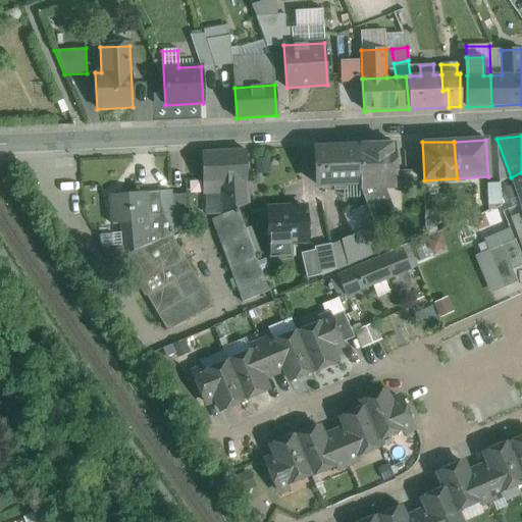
[(393,144),(359,146),(361,184),(361,188),(360,188),(366,205),(370,216),(381,212),(371,187),(384,187),(395,186),(393,144)]
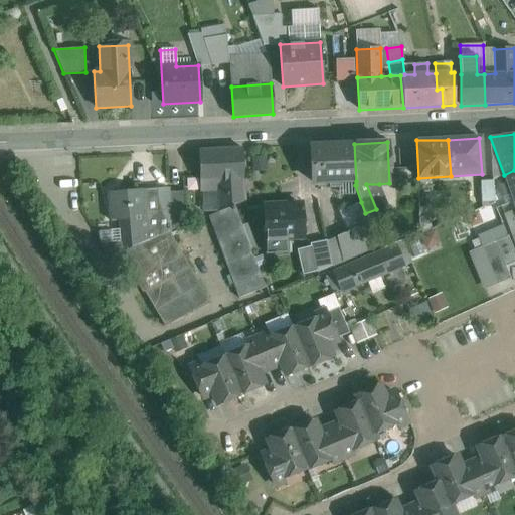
[(354,144),(309,146),(310,171),(312,171),(313,183),(356,181),(354,144)]
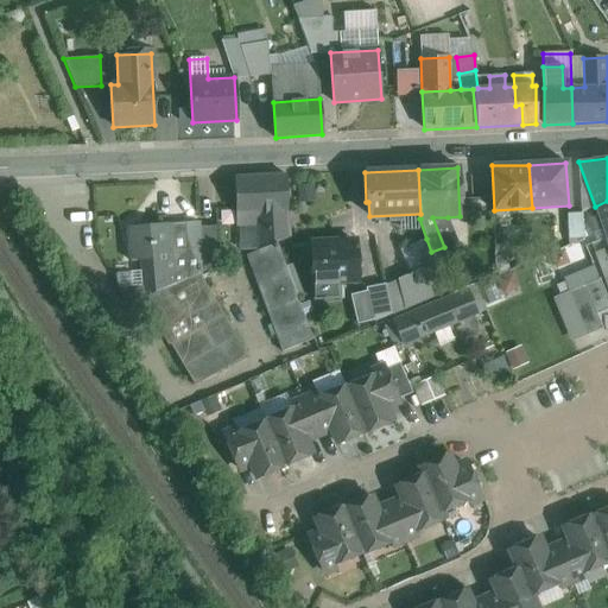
[(285,176),(235,178),(236,214),(248,214),(248,220),(255,219),(257,251),(277,242),(289,238),(286,211),(285,176)]
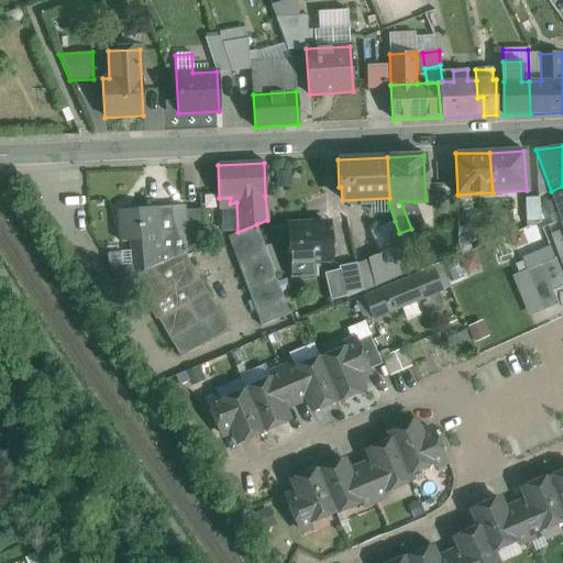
[(453,167),(443,167),(443,190),(454,189),(453,167)]
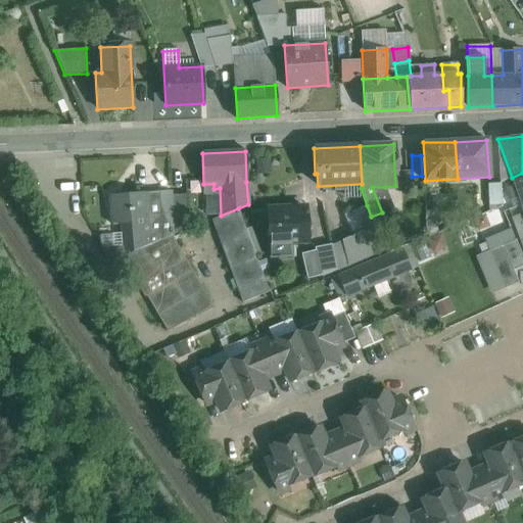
[(248,172),(270,172),(270,157),(247,157),(248,172)]
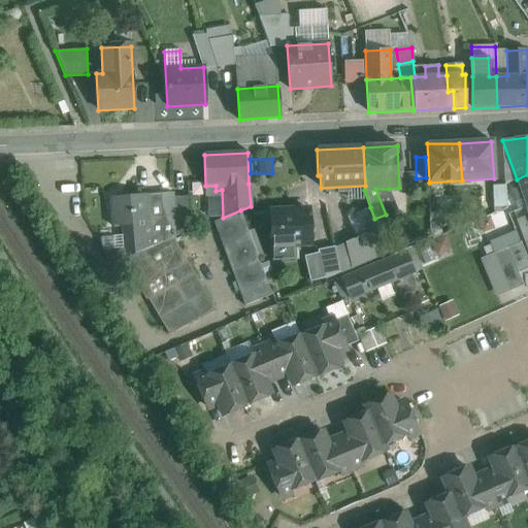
[(527,174),(517,179),(520,188),(514,190),(519,202),(524,199),(527,207),(527,206),(527,174)]
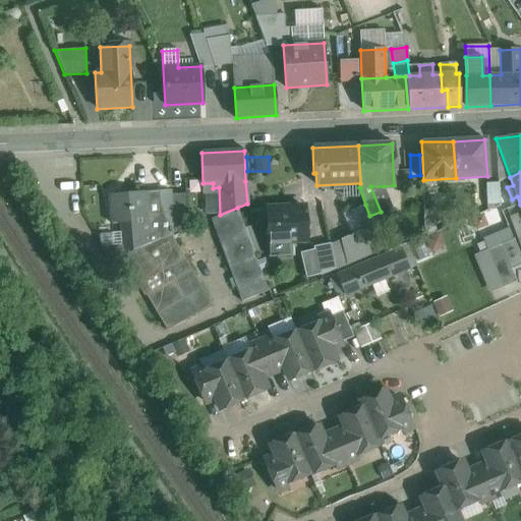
[(398,226),(384,186),(370,186),(381,212),(369,216),(373,226),(377,234),(398,226)]
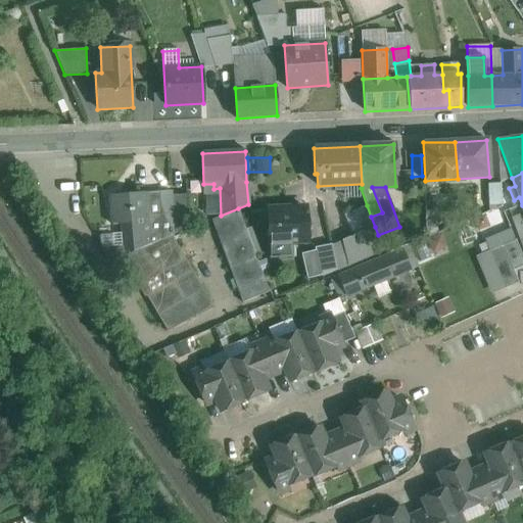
[(186,224),(187,193),(174,193),(174,224),(186,224)]
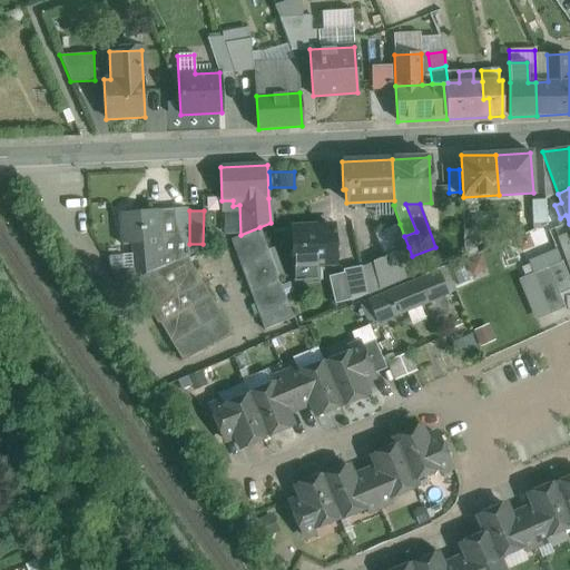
[(159,212),(118,215),(121,245),(131,244),(133,255),(131,255),(134,279),(156,271),(155,261),(173,259),(172,239),(163,241),(159,212)]
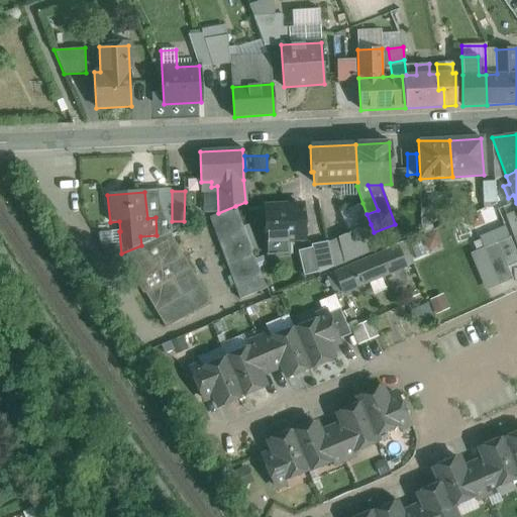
[(348,233),(371,224),(367,214),(363,203),(339,212),(348,233)]
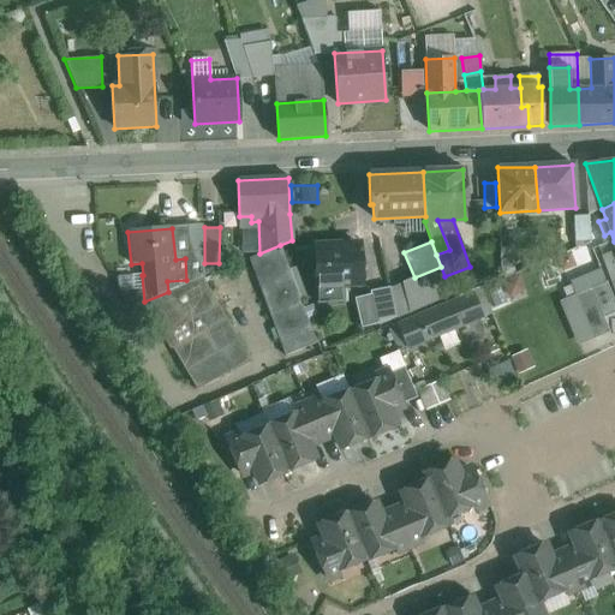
[(359,244),(315,246),(317,303),(342,302),(341,286),(360,285),(359,244)]
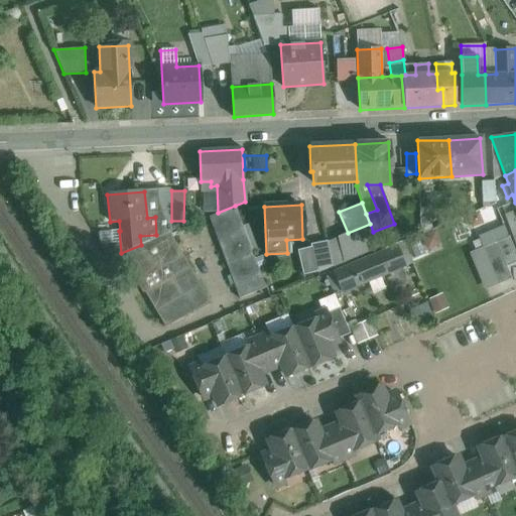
[(265,288),(235,206),(218,213),(208,217),(239,299),(265,288)]
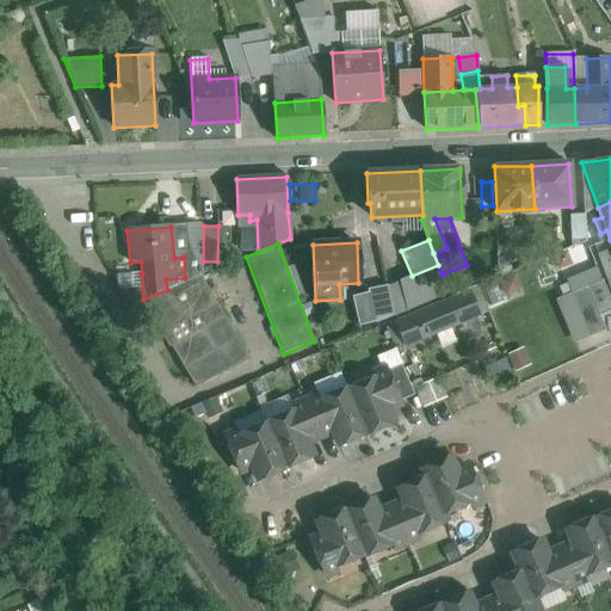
[(388,287),(394,315),(448,291),(442,275),(438,265),(412,276),(388,287)]
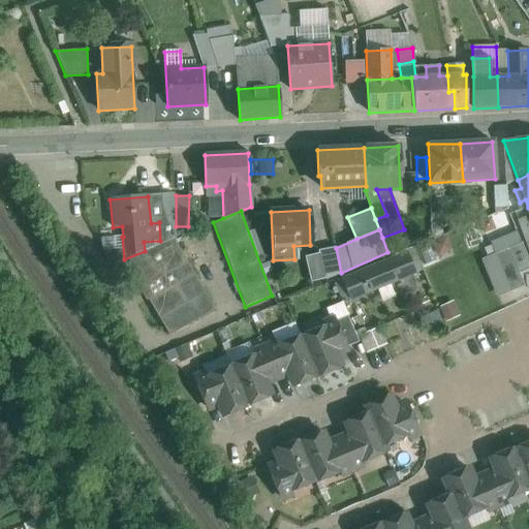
[(528,261),(521,243),(507,248),(519,275),(528,270),(528,261)]
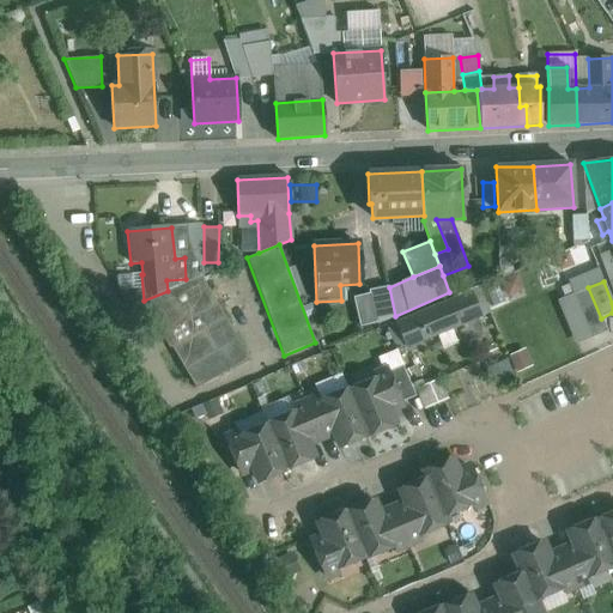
[(389,287),(370,291),(377,325),(395,316),(389,287)]
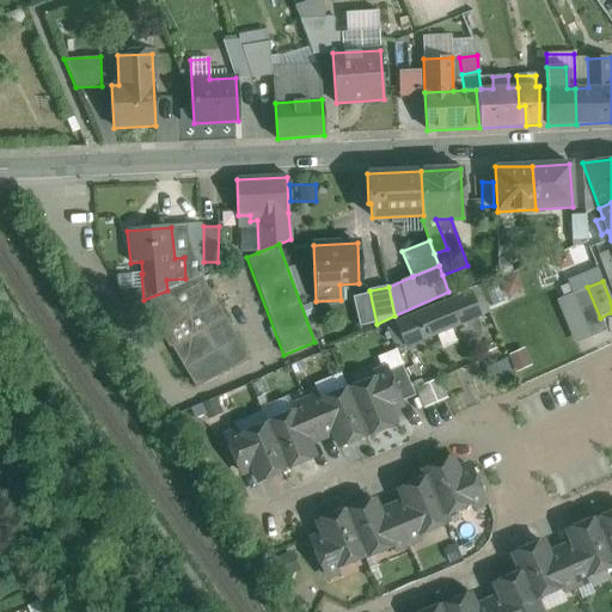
[(395,323),(405,347),(481,317),(470,293),(395,323)]
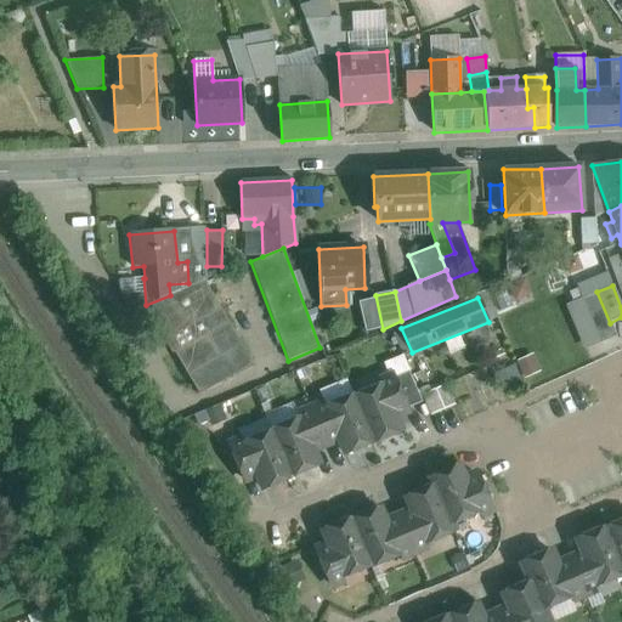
[(239,301),(226,307),(231,318),(244,314),(239,301)]
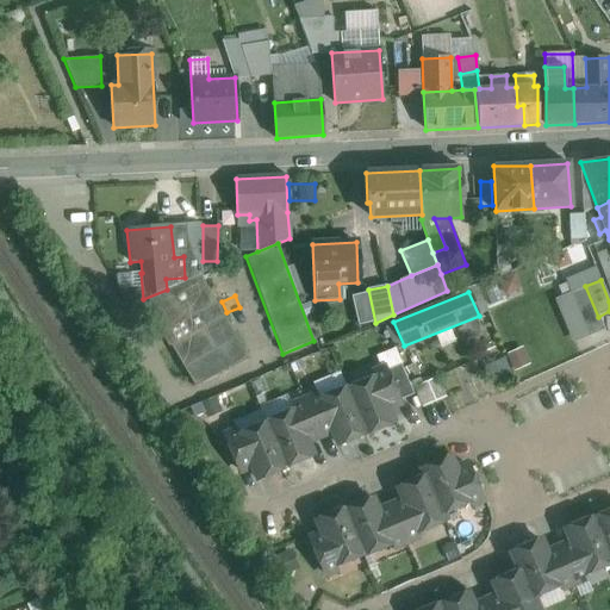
[(163,331),(162,336),(195,385),(247,353),(216,302),(163,331)]
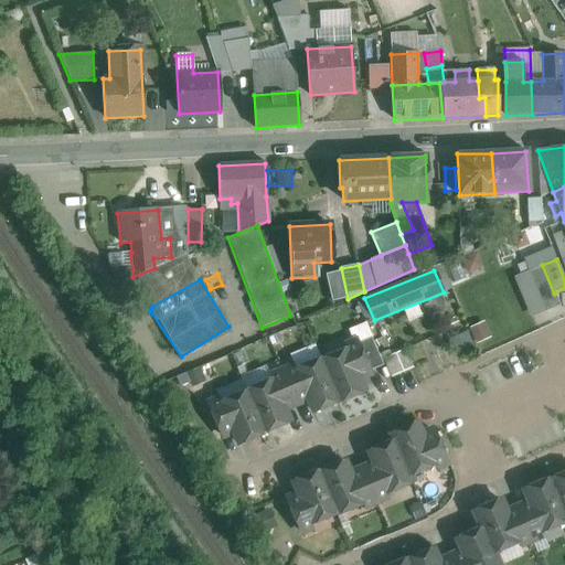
[(383,365),(371,338),(359,342),(370,371),(383,365)]
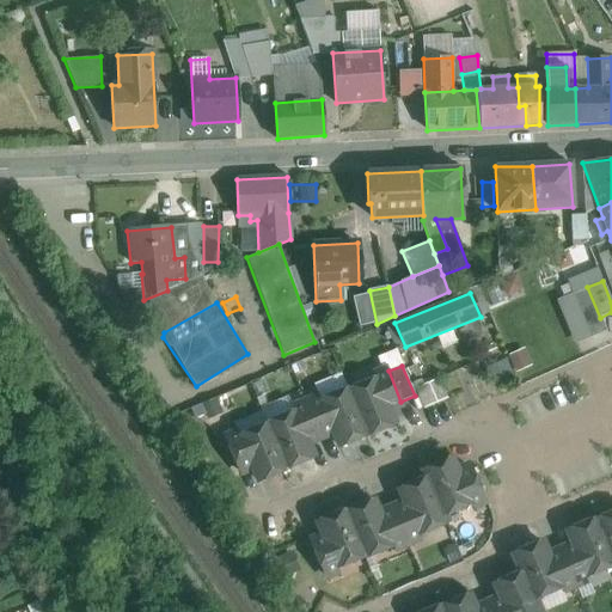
[(389,371),(347,389),(367,435),(367,436),(395,424),(387,408),(401,402),(389,371)]
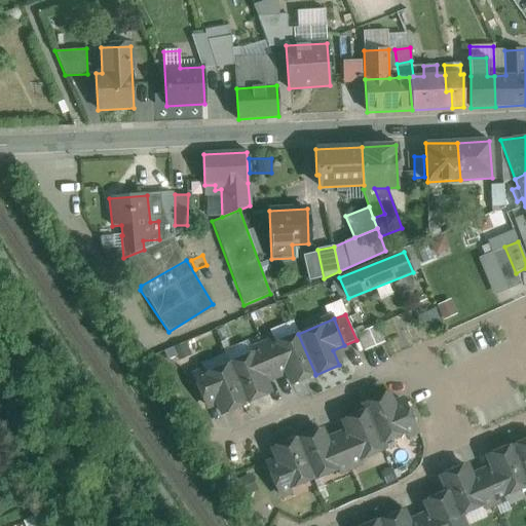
[(298,333),(263,347),(274,374),(286,369),(292,384),(315,374),(298,334),(298,333)]
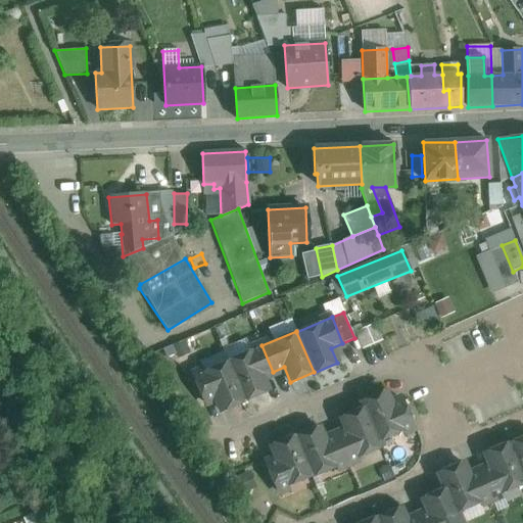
[(262,345),(227,361),(244,401),(268,392),(260,377),(273,372),(262,345)]
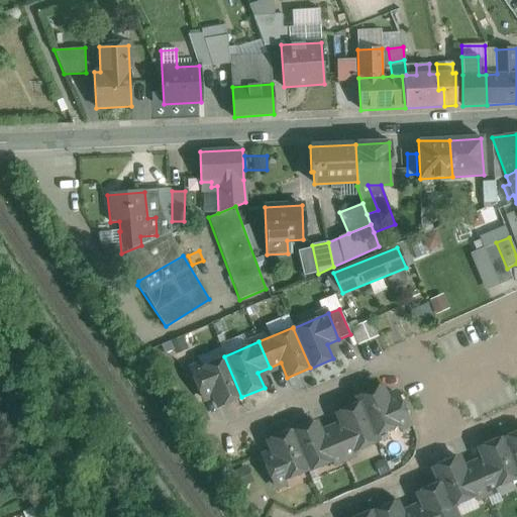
[(224,356),(190,372),(201,398),(212,393),(219,408),(242,398),(241,397),(224,356)]
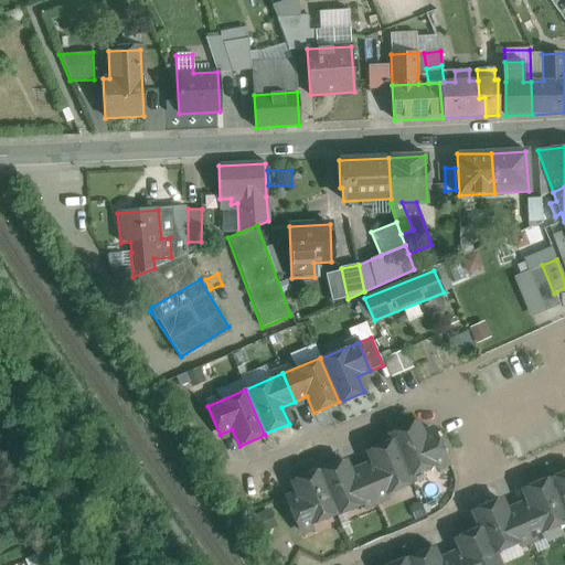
[(435,432),(422,438),(415,422),(390,433),(393,439),(408,477),(447,460),(435,432)]
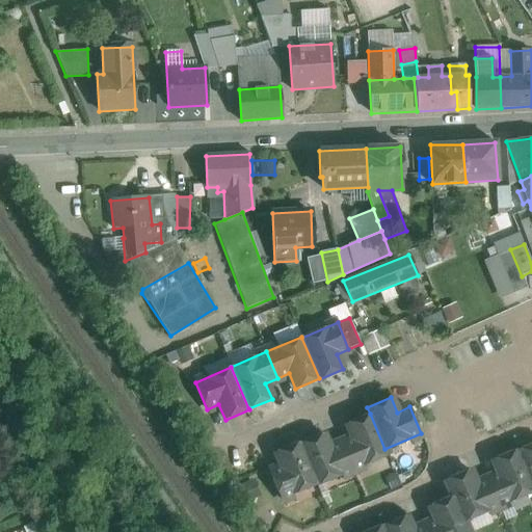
[(370,414),(346,424),(352,439),(341,444),(352,471),(388,455),(384,449),(370,414)]
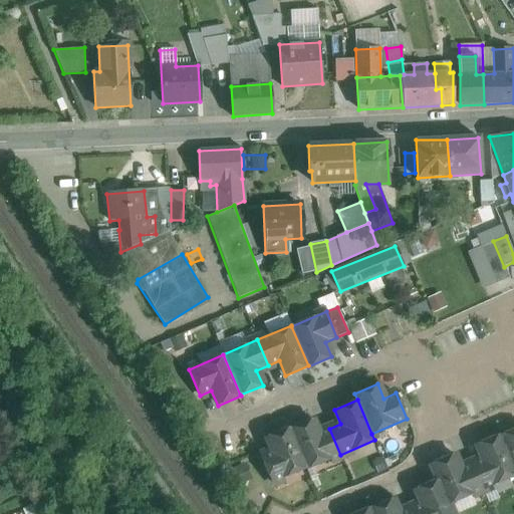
[(329,429),(318,434),(312,419),(289,429),(306,468),(306,469),(340,455),(329,429)]
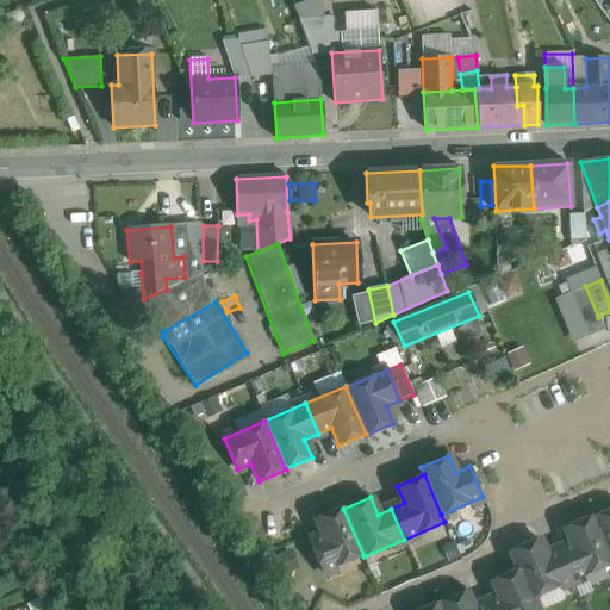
[(343,509),(343,508),(316,518),(323,536),(309,542),(322,573),(363,555),(343,509)]
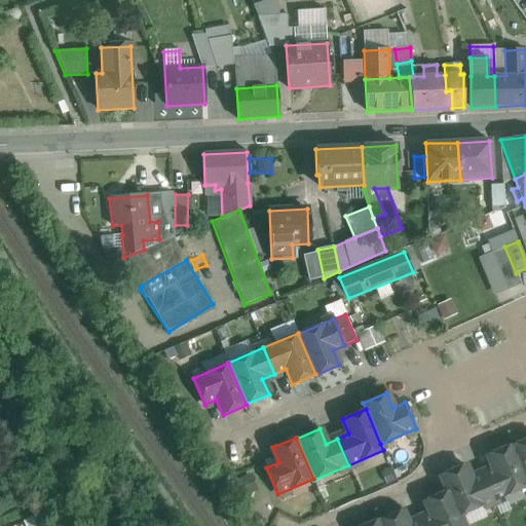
[(525,439),(511,446),(525,481),(525,439)]
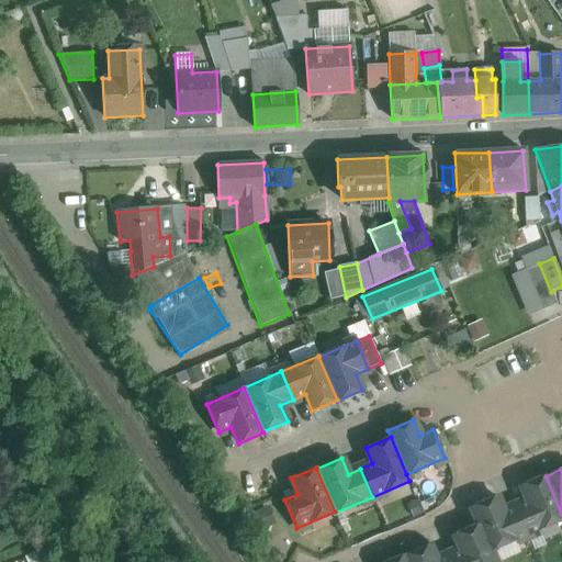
[(546,475),(520,486),(527,502),(515,507),(527,536),(561,520),(561,514),(546,476),(546,475)]
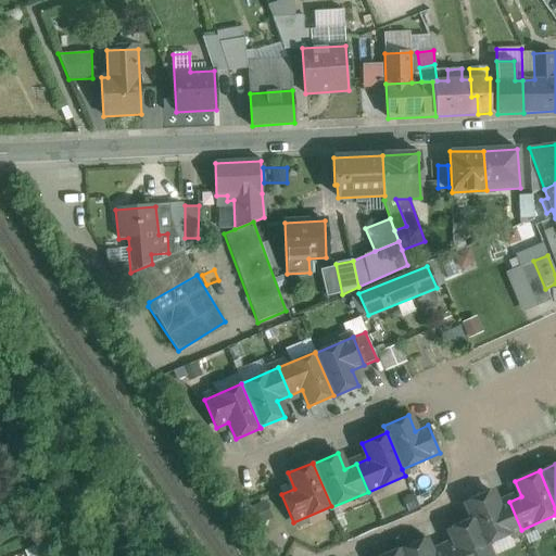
[(509,502),(497,507),(491,491),(466,502),(474,518),(484,545),(521,530),(509,502)]
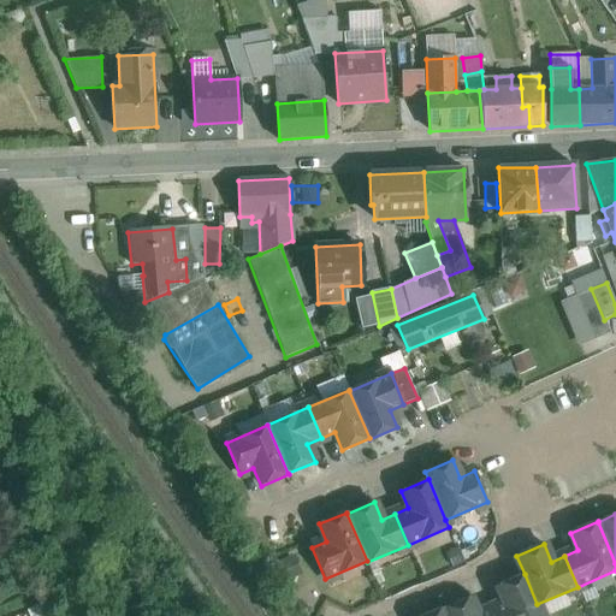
[(525,574),(497,586),(504,604),(491,609),(493,615),(542,615),(537,604),(525,574)]
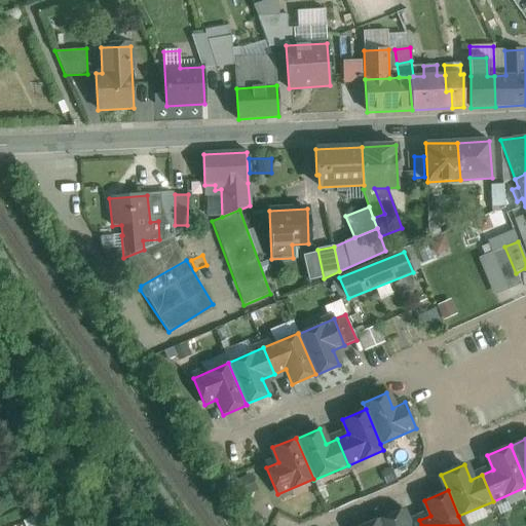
[(421,525),(419,520),(408,525),(402,511),(378,520),(380,525),(421,525)]
